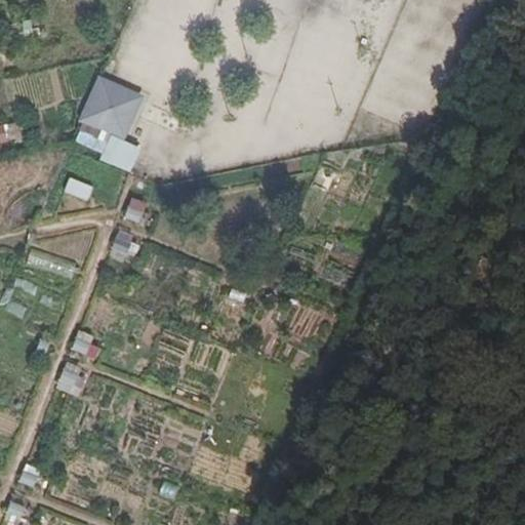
[(97,78),(77,145),(107,154),(112,137),(131,144),(147,93),(97,78)]
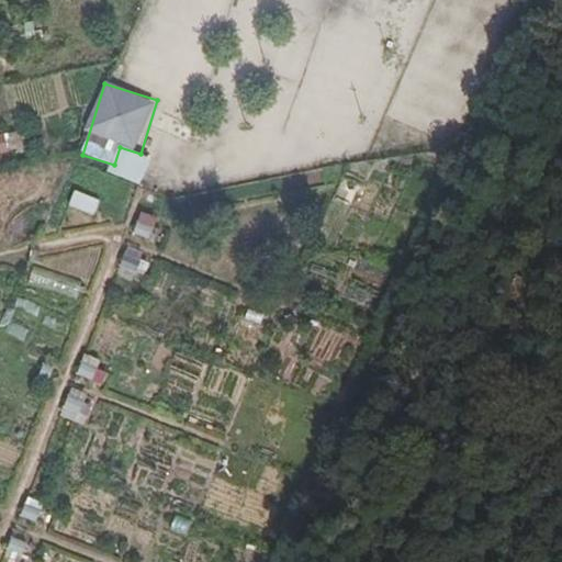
[(0,157),(23,149),(18,131),(0,135),(0,157)]
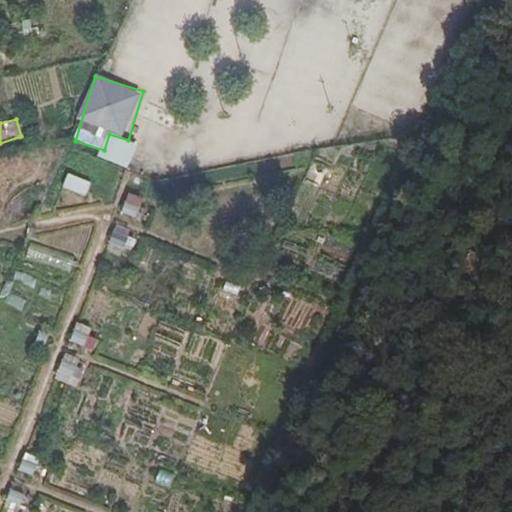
[(64,189),(88,197),(93,181),(69,173),(64,189)]
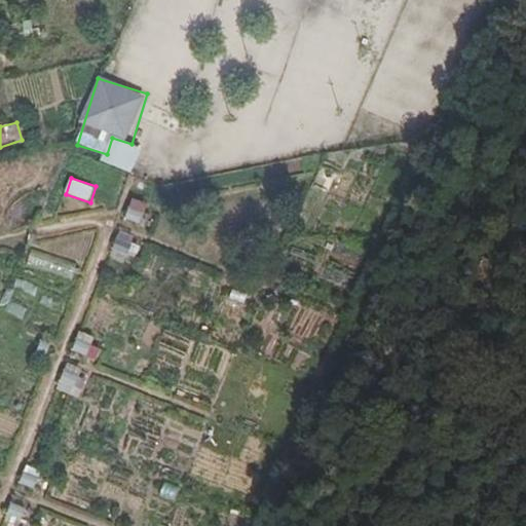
[(135,196),(126,219),(144,225),(152,203),(135,196)]
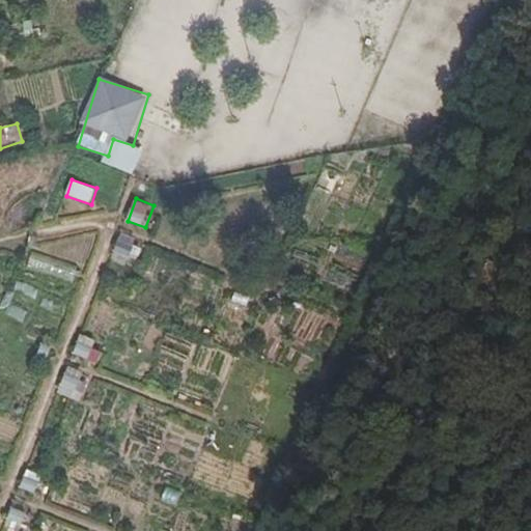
[(99,364),(103,350),(79,343),(75,358),(99,364)]
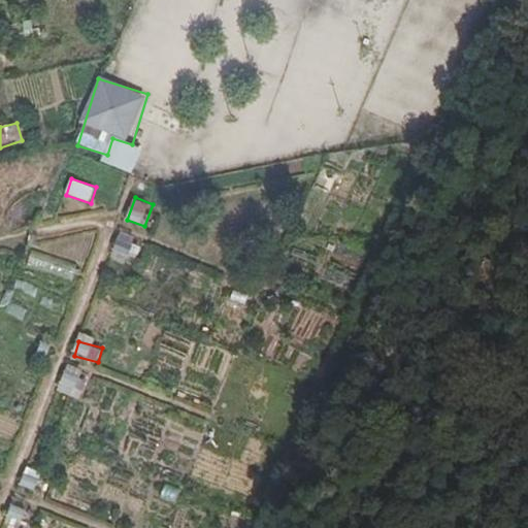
[(68,365),(58,390),(79,399),(90,374),(68,365)]
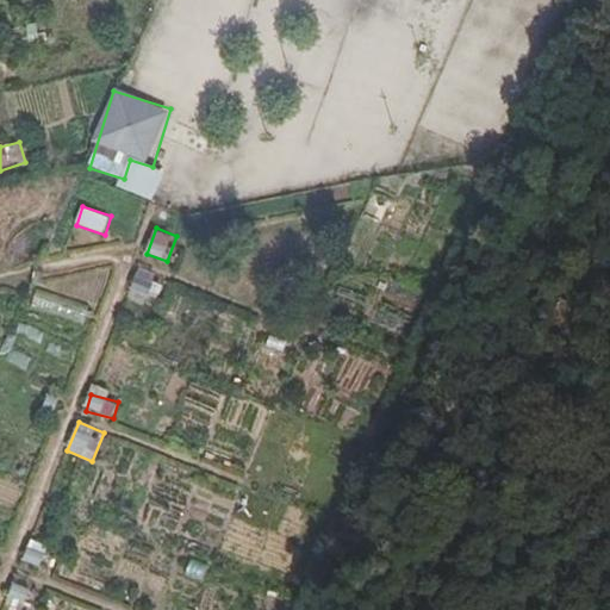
[(43,567),(50,548),(32,542),(25,561),(43,567)]
